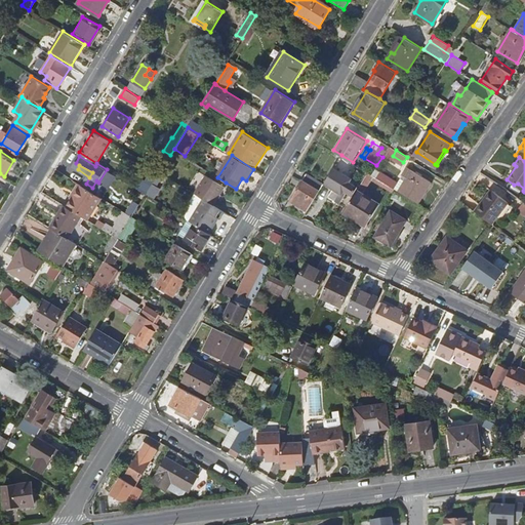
[(154,166),(139,190),(147,194),(160,170),(154,166)]
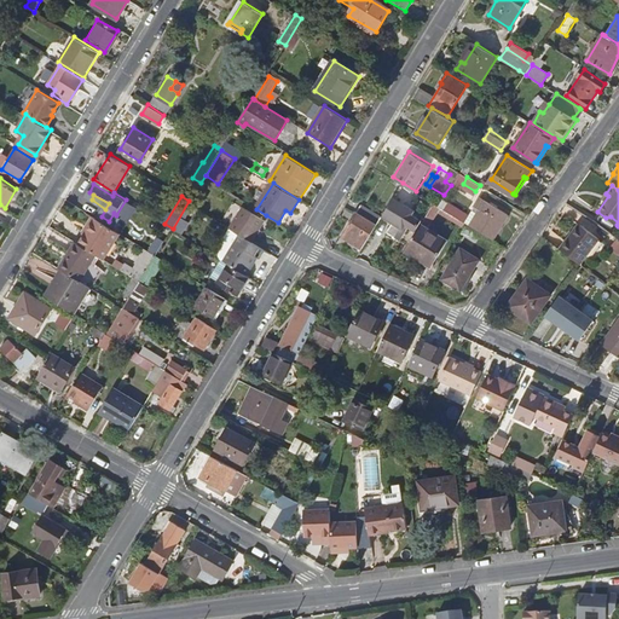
[(343,236),(364,248),(382,218),(387,208),(366,197),(343,236)]
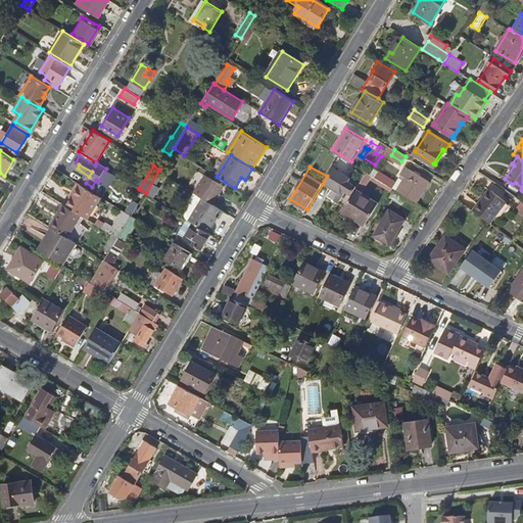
[(349,177),(332,169),(327,176),(323,184),(331,188),(327,197),(339,203),(345,191),(350,194),(354,185),(347,181),(349,177)]
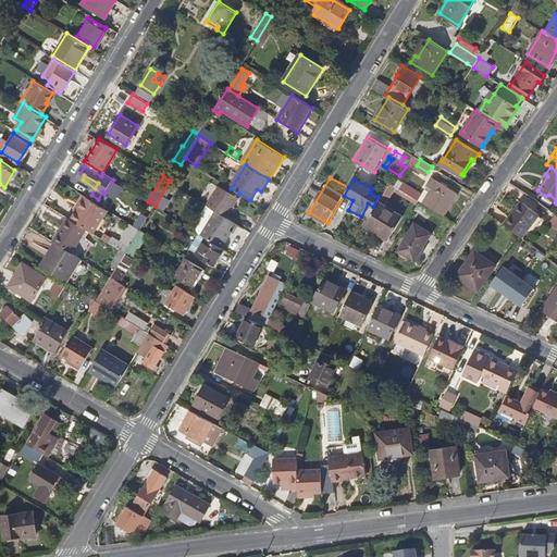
[(438,180),(424,202),(444,214),(458,193),(438,180)]
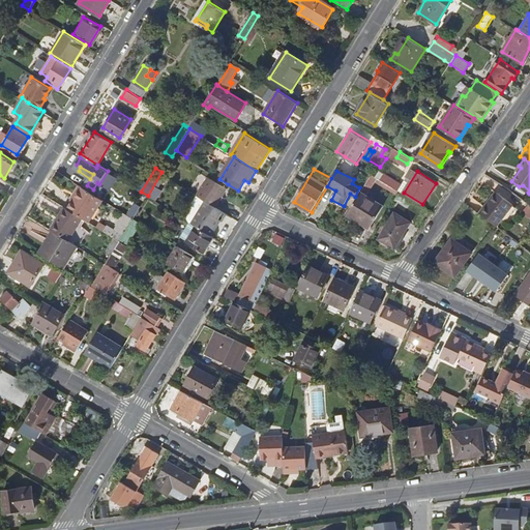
[(169,180),(163,175),(150,196),(157,200),(169,180)]
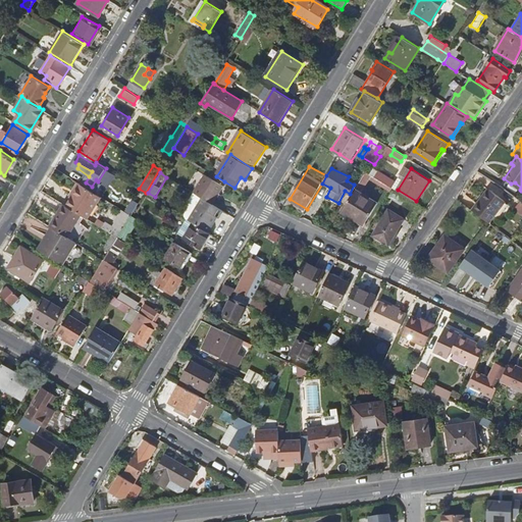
[(212,173),(210,176),(222,185),(224,181),(216,176),(212,173)]
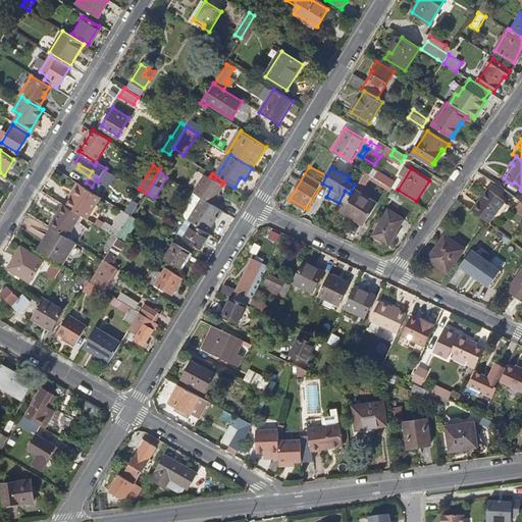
[(222,185),(210,176),(208,175),(196,194),(202,198),(213,205),(225,187),(222,185)]
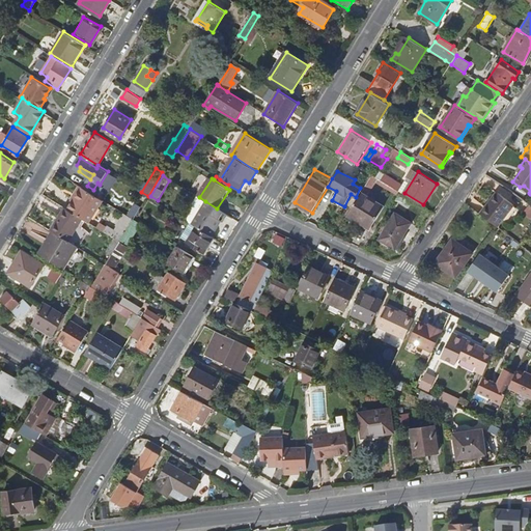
[(71,199),(74,201),(82,187),(80,186),(71,199)]
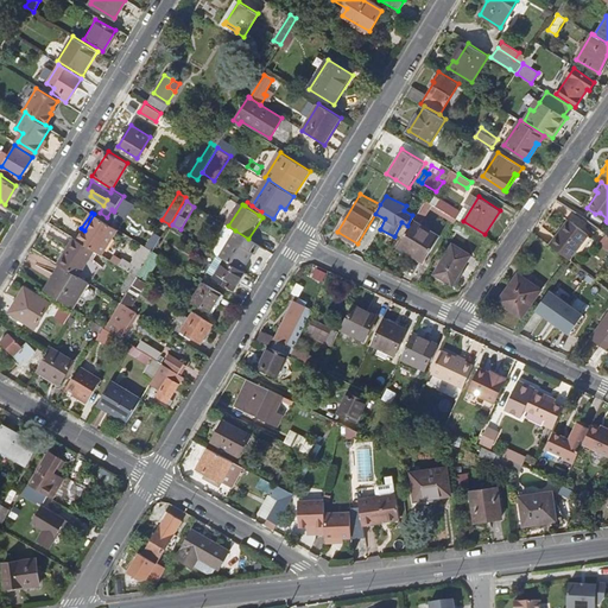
[(113,238),(118,229),(94,214),(84,230),(78,240),(95,249),(102,254),(113,238)]
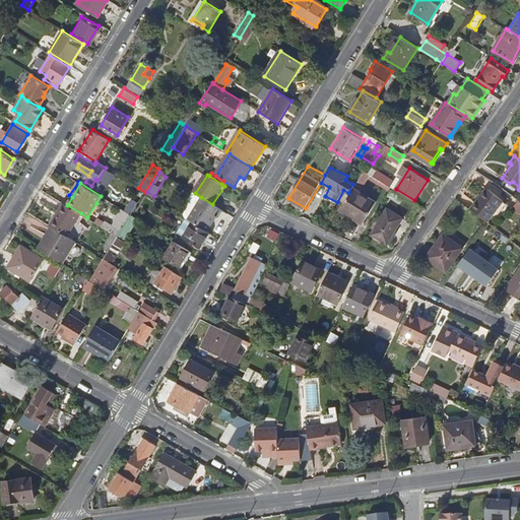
[(379,200),(355,185),(342,207),(367,221),(379,200)]
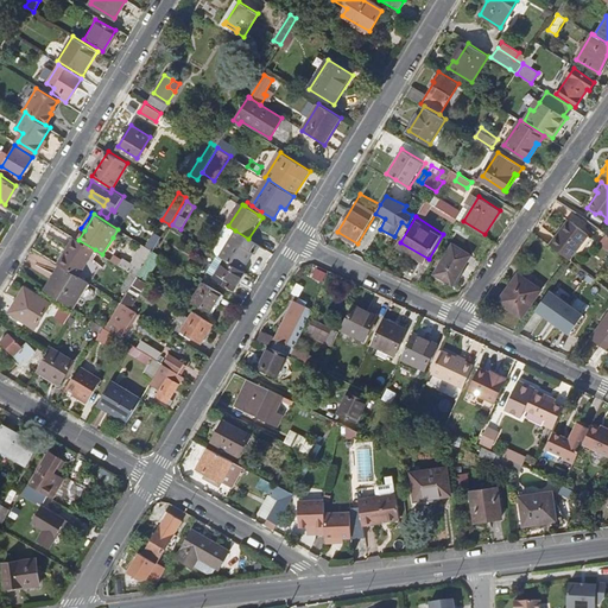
[(569,221),(559,233),(562,235),(571,223),(569,221)]
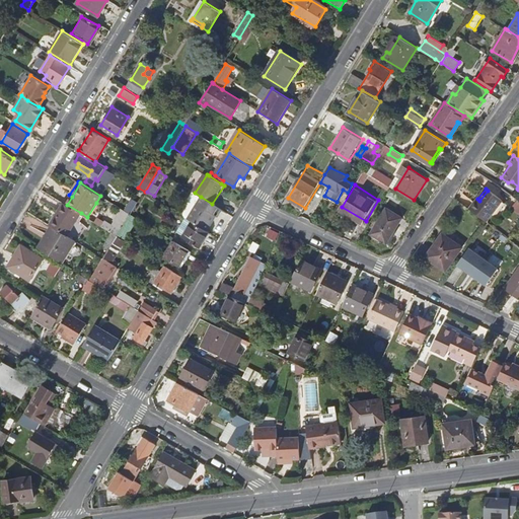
[(477,199),(470,209),(488,222),(503,202),(488,191),(479,201),(477,199)]
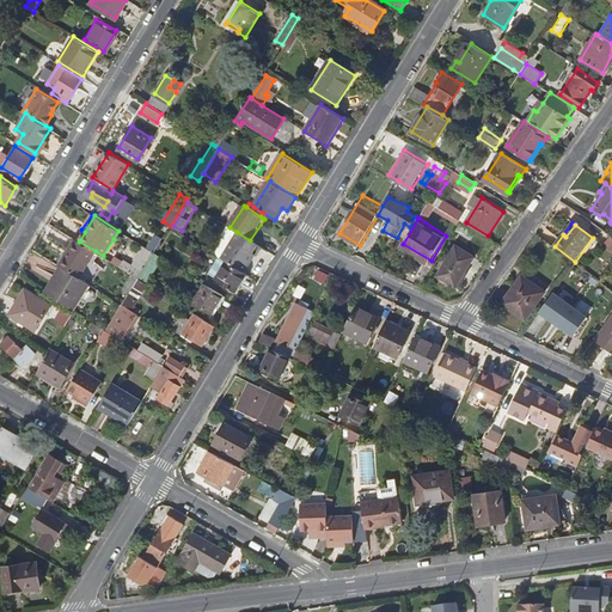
[(255,257),(261,248),(250,240),(237,232),(232,239),(225,236),(216,250),(216,252),(218,255),(220,257),(243,271),(252,256),(255,257)]
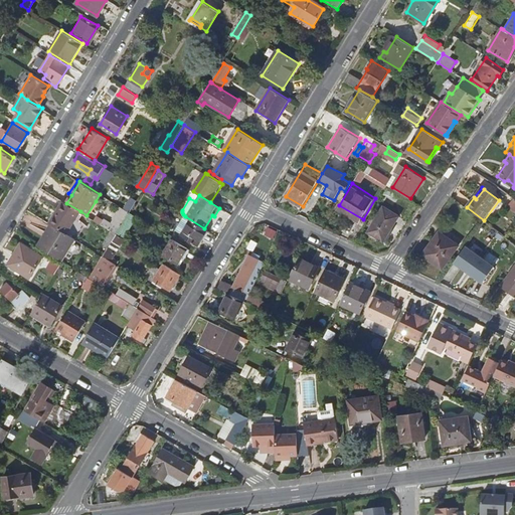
[(131,198),(124,209),(130,212),(137,201),(131,198)]
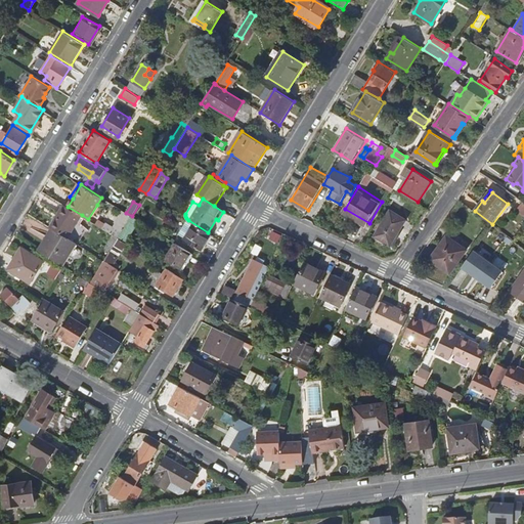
[(63,204),(56,217),(58,218),(52,228),(68,237),(82,215),(68,207),(63,204)]
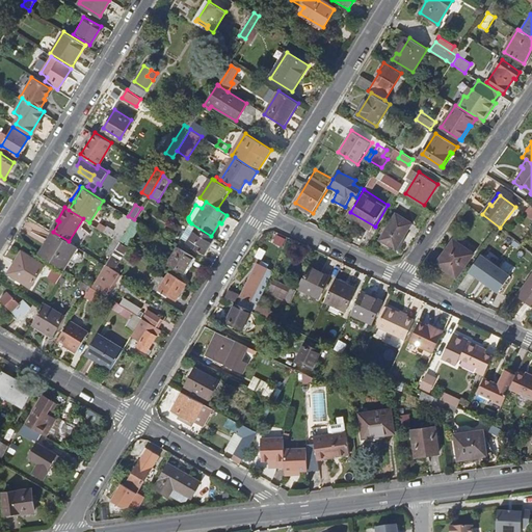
[(101,210),(99,208),(89,222),(92,224),(101,210)]
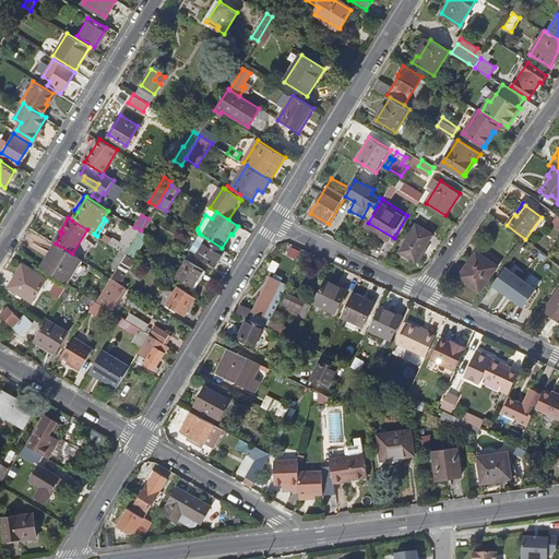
[(131,225),(117,248),(127,254),(141,230),(134,227),(131,225)]
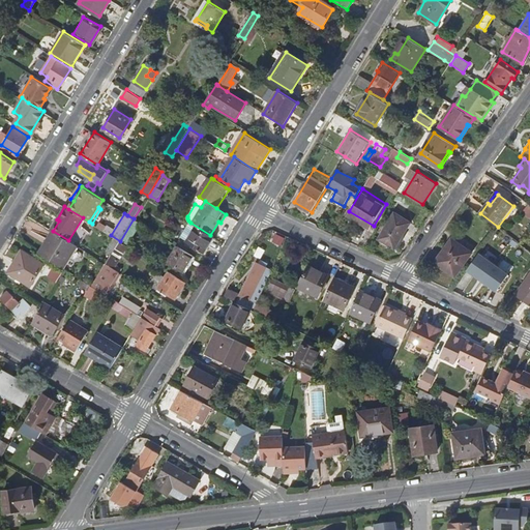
[(380,240),(395,249),(412,224),(396,214),(380,240)]
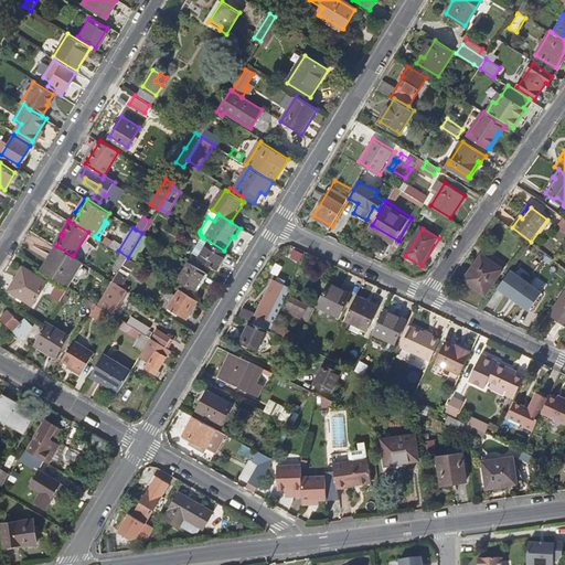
[(216,270),(227,253),(224,251),(203,237),(193,254),(200,258),(199,259),(216,270)]
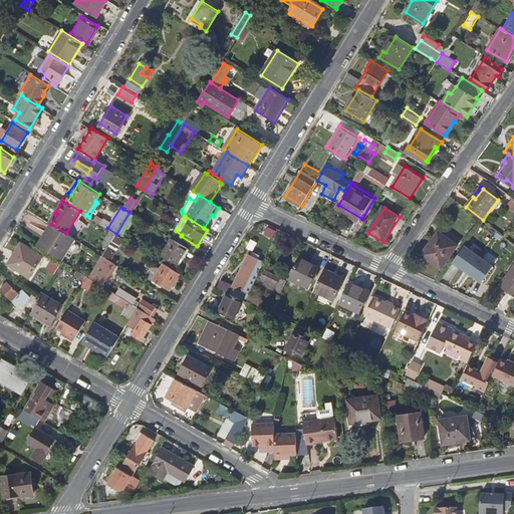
[(45,238),(40,247),(62,261),(75,239),(66,233),(51,224),(51,223),(43,236),(45,238)]
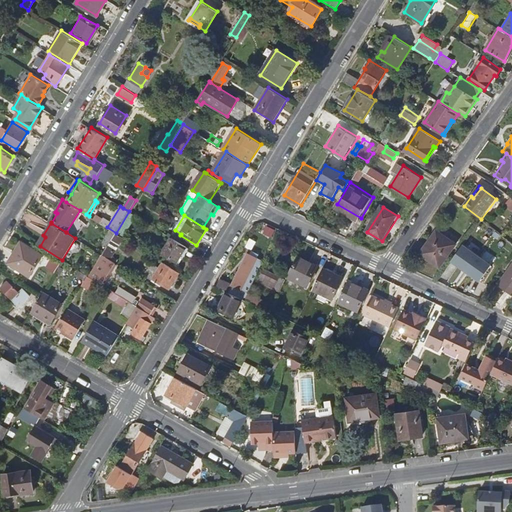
[(456,243),(438,230),(421,252),(440,266),(456,243)]
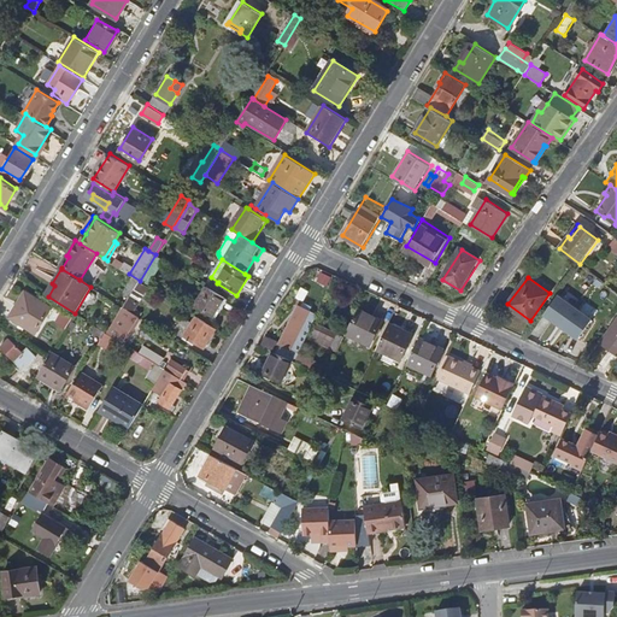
[(131,312),(147,286),(140,281),(123,307),(128,310),(131,312)]
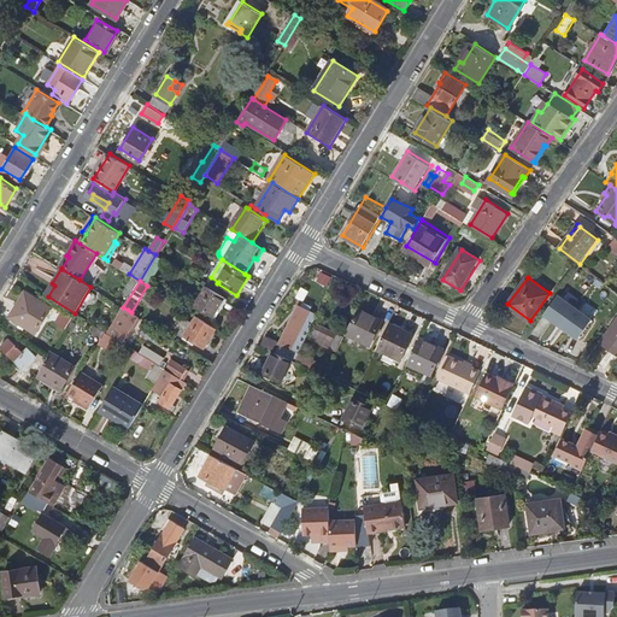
[(212,316),(224,298),(209,288),(197,306),(212,316)]
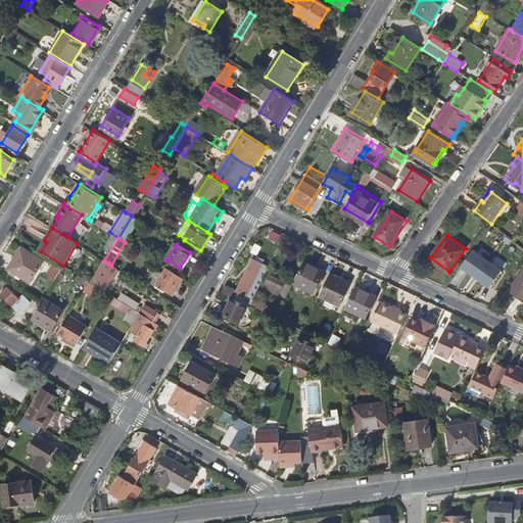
[(8,270),(31,283),(44,262),(21,248),(8,270)]
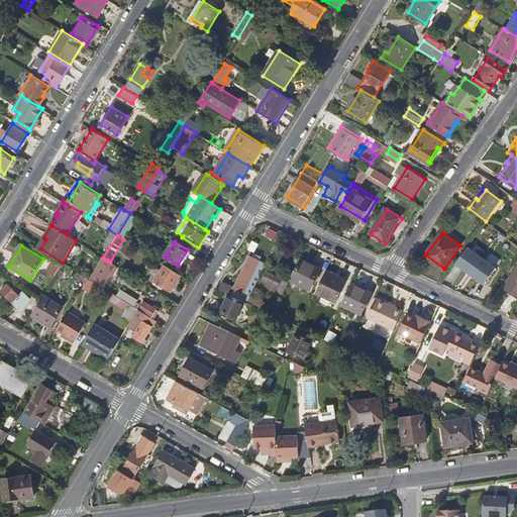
[(468,247),(455,264),(484,285),(496,269),(468,247)]
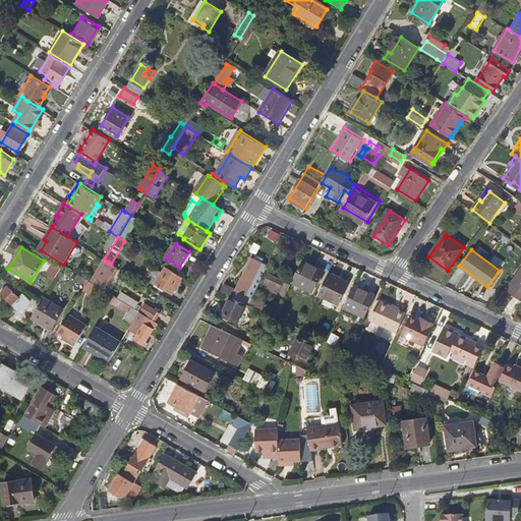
[(227,285),(224,293),(234,298),(247,304),(250,305),(253,299),(270,265),(254,257),(238,291),(227,285)]
